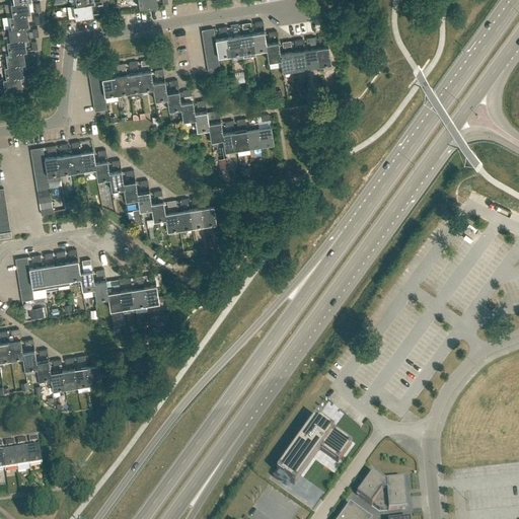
[(30,13),(28,1),(14,3),(14,2),(11,3),(13,15),(27,13),(30,13)]
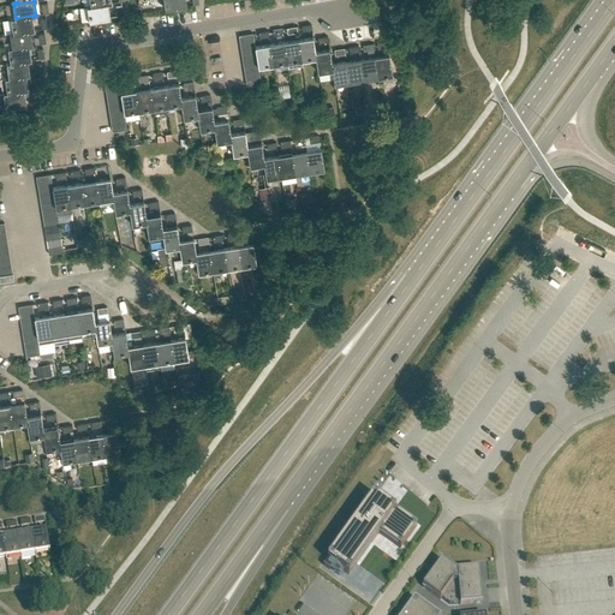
[(111,18),(108,4),(91,6),(87,6),(89,22),(111,18)]
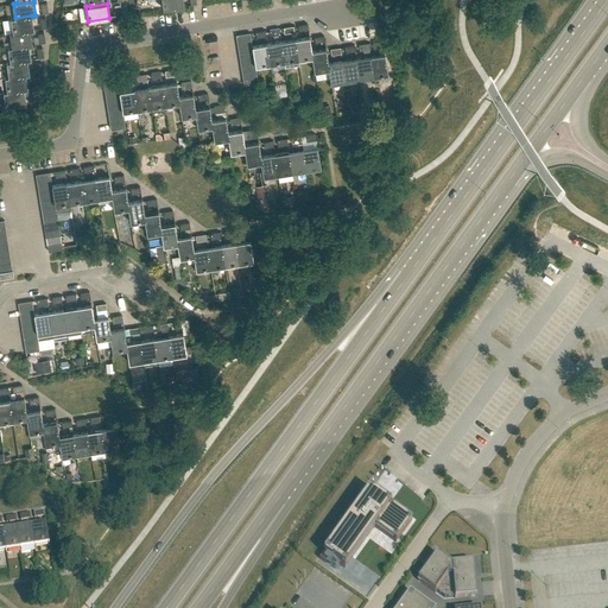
[(35,30),(32,16),(16,18),(11,18),(13,32),(30,30),(30,31),(35,30)]
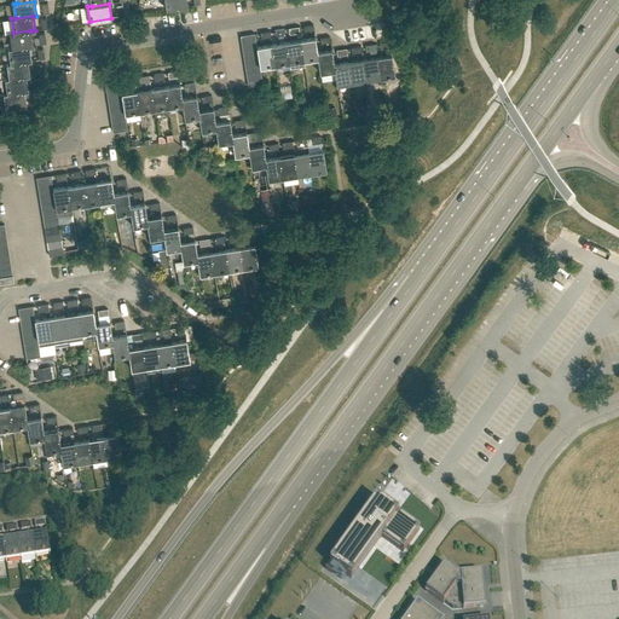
[(33,45),(30,32),(30,30),(13,33),(10,34),(12,48),(29,46),(33,45)]
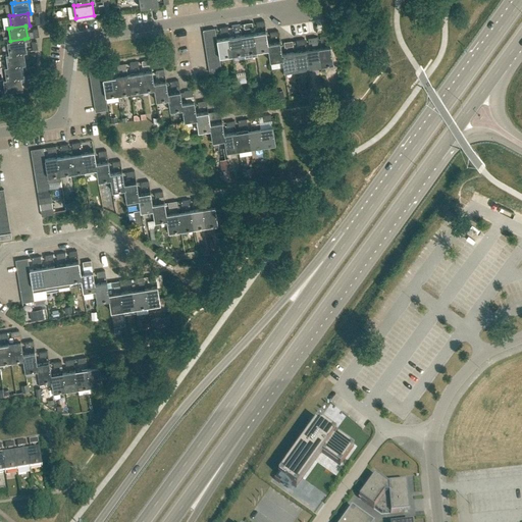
[(267,44),(268,44),(266,32),(253,34),(256,51),(268,49),(267,44)]
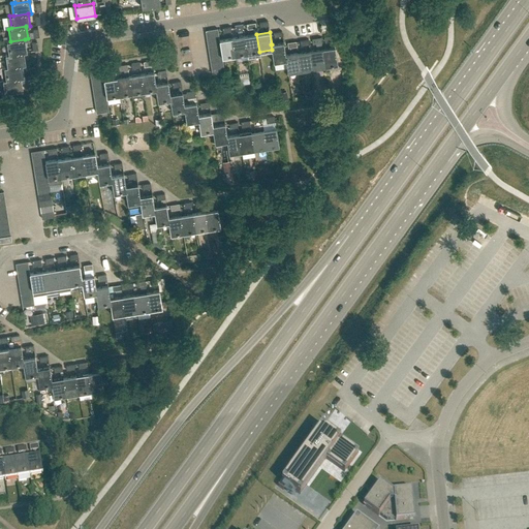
[(256,34),(245,36),(247,54),(248,58),(260,56),(259,52),(256,34)]
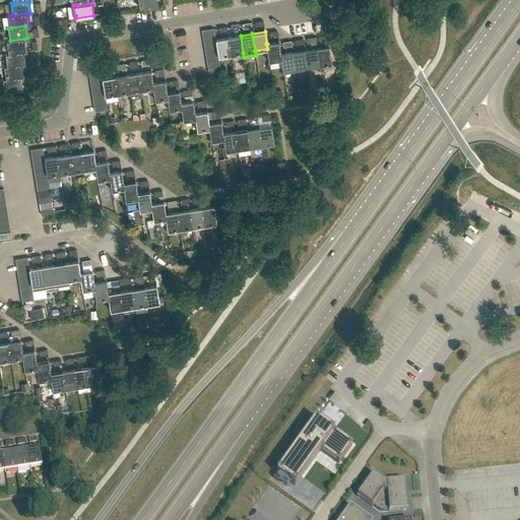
[(231,55),(243,53),(241,36),(229,38),(231,55)]
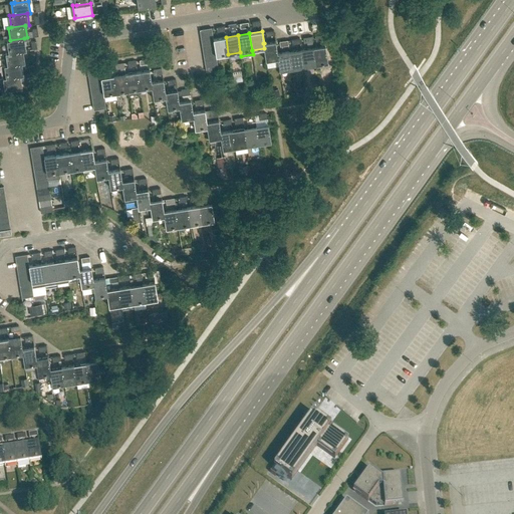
[(216,56),(228,54),(226,37),(213,39),(213,40),(214,46),(215,52),(216,56)]
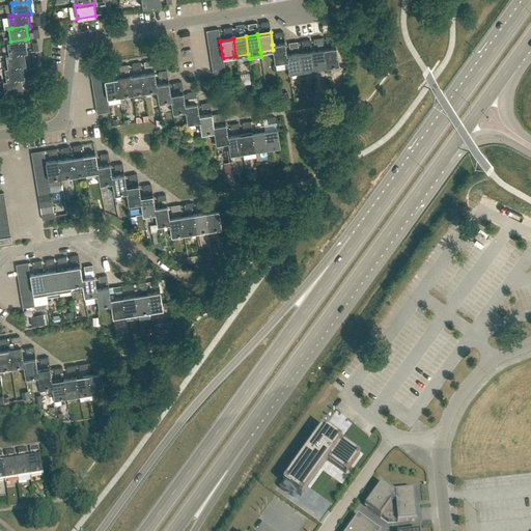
[(27,52),(25,39),(10,42),(7,42),(9,54),(24,52),(27,52)]
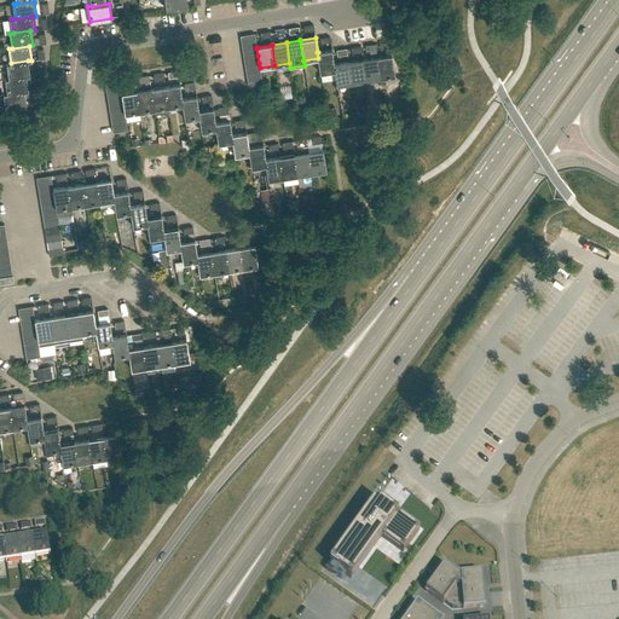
[(334,64),(331,50),(318,52),(317,52),(318,58),(320,73),(335,70),(334,64)]
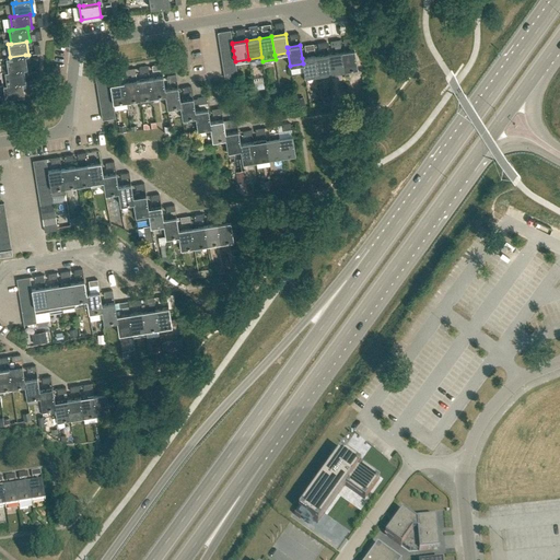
[(340,51),(343,71),(358,69),(354,49),(340,51)]
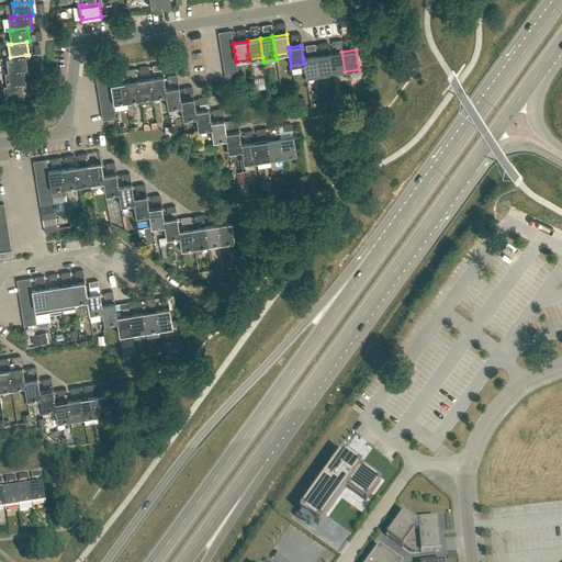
[(332,72),(345,71),(341,52),(329,54),(332,72)]
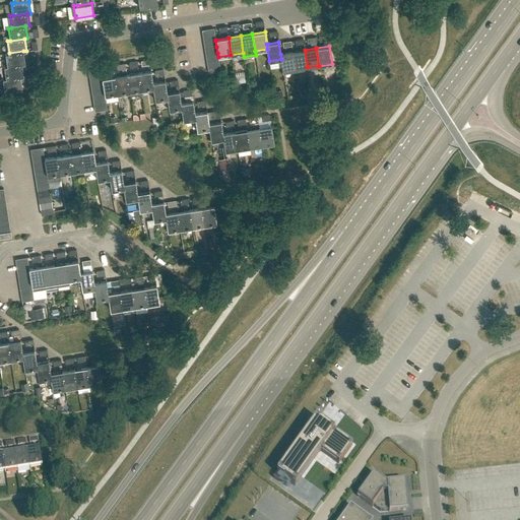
[(295,69),(307,67),(305,50),(293,52),(295,69)]
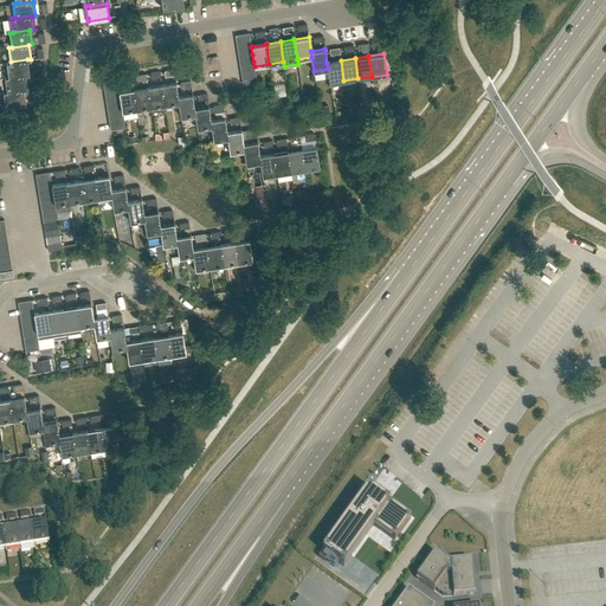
[(27,59),(11,62),(4,63),(6,77),(8,76),(8,77),(25,73),(25,75),(30,73),(27,59)]
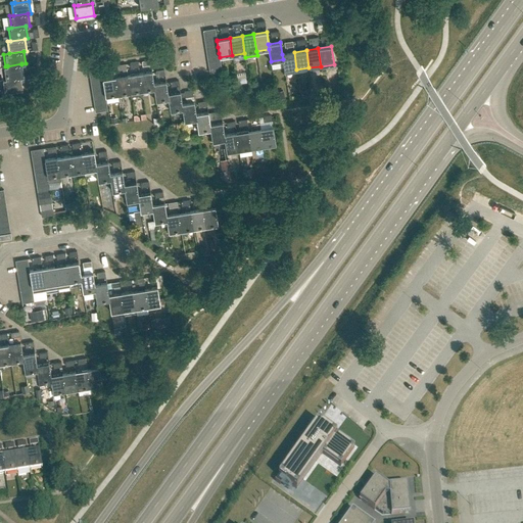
[(284,72),(296,69),(294,52),(282,54),(283,59),(284,72)]
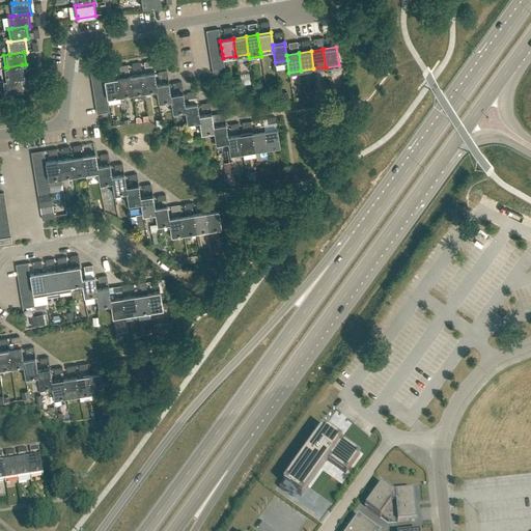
[(7,66),(5,67),(1,67),(3,80),(6,80),(21,78),(24,78),(22,65),(22,64),(7,67),(7,66)]
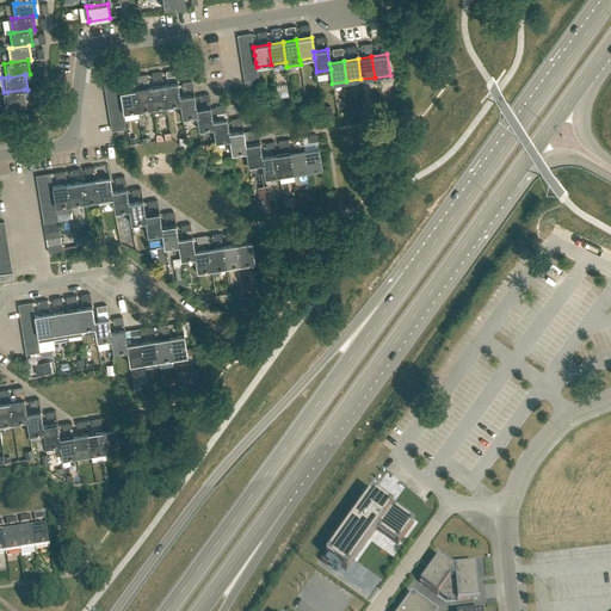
[(121,93),(122,100),(123,107),(123,112),(139,110),(135,90),(133,76),(123,78),(124,84),(125,91),(121,92),(121,93)]
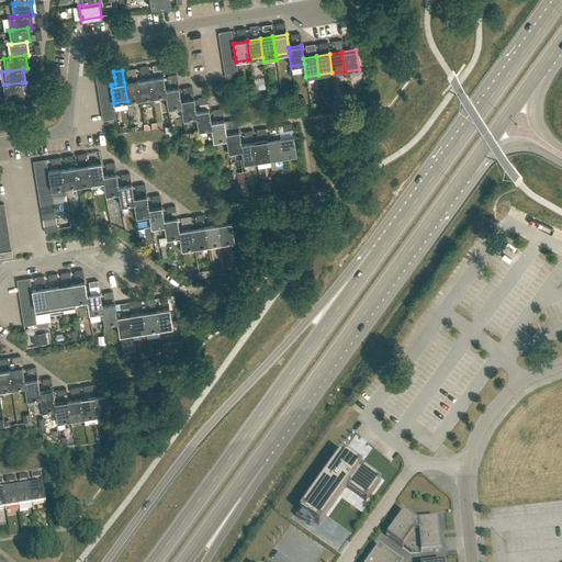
[(165,89),(166,89),(164,76),(150,78),(153,98),(166,96),(165,89)]
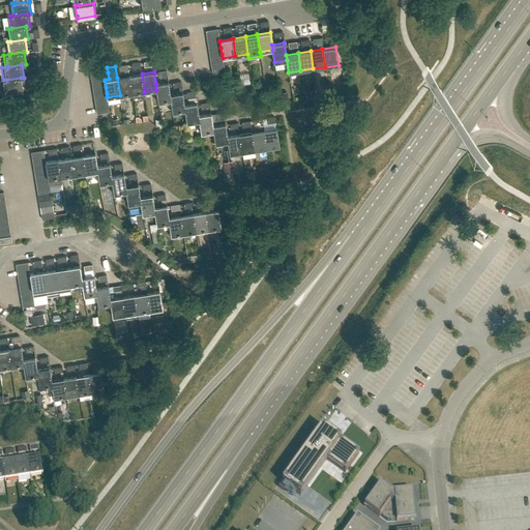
[(145,95),(144,92),(142,74),(129,76),(131,93),(133,97),(145,95)]
